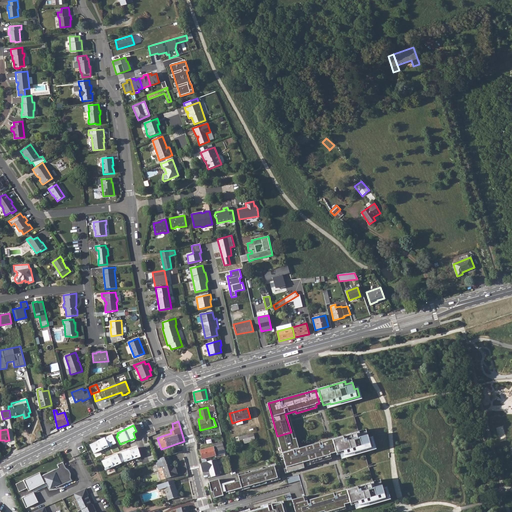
[(359,431),(332,439),(336,453),(337,455),(344,453),(344,455),(363,449),(371,447),(368,439),(366,432),(359,434),(359,431)]
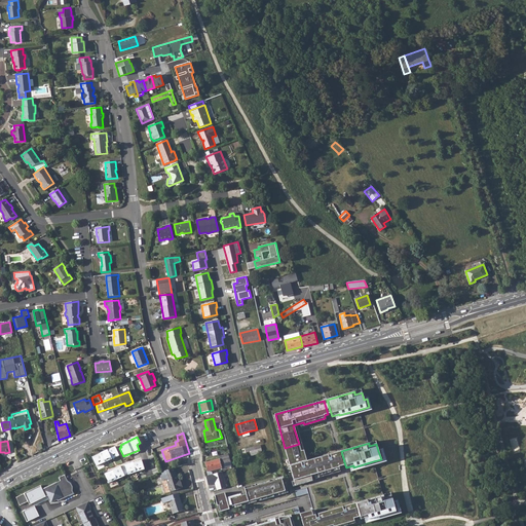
[(160,444),(152,445),(153,452),(161,451),(160,444)]
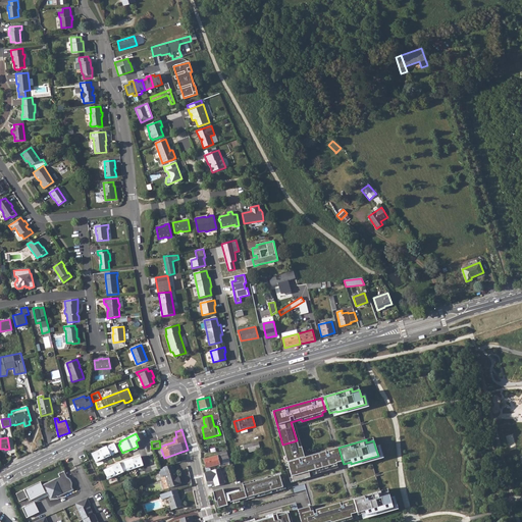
[(293,482),(305,479),(303,471),(304,470),(306,475),(309,474),(309,472),(312,471),(315,470),(316,472),(337,466),(336,463),(340,463),(335,449),(305,458),(302,447),(299,448),(297,440),(282,445),(293,482)]
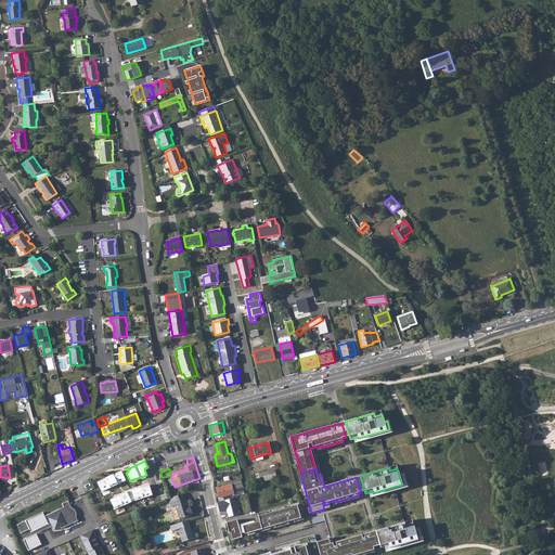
[(121,472),(113,475),(118,485),(126,481),(121,472)]
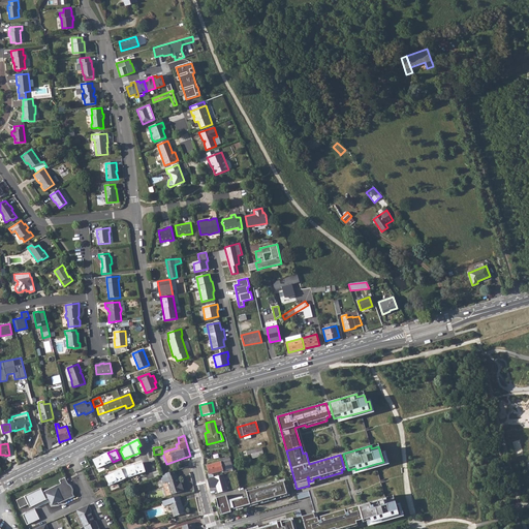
[(254,449),(243,453),(245,460),(257,457),(254,449)]
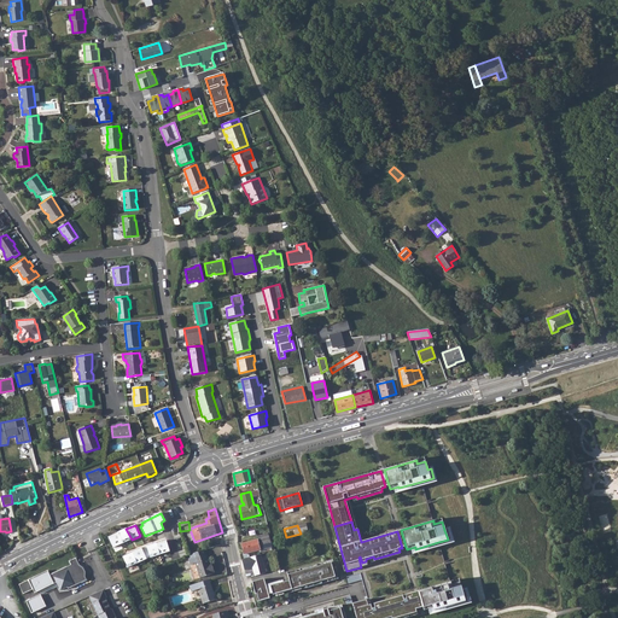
[(109,537),(114,548),(132,541),(132,540),(126,529),(109,537)]
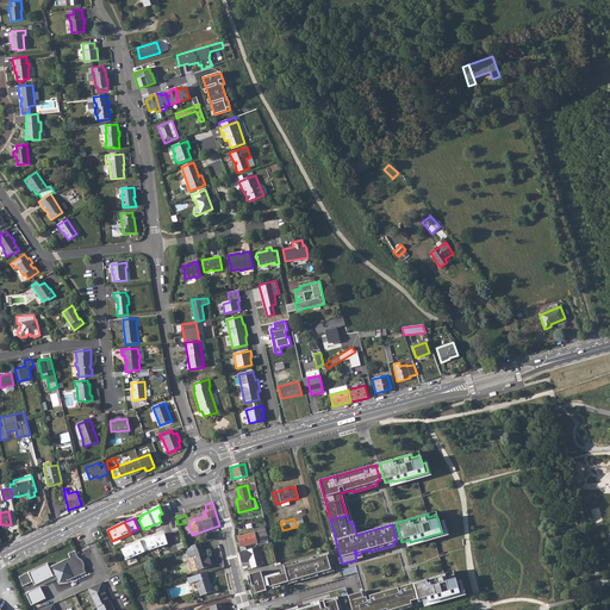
[(254,534),(238,537),(241,547),(268,540),(265,527),(254,530),(254,534)]
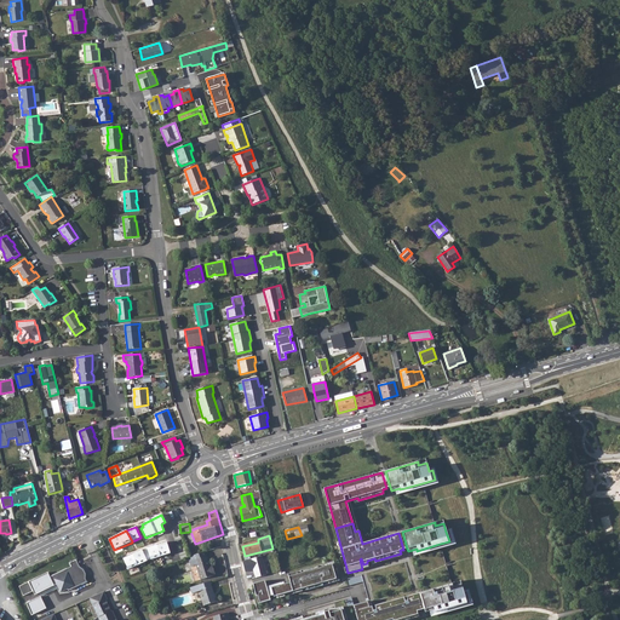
[(171,554),(167,543),(143,550),(148,561),(171,554)]
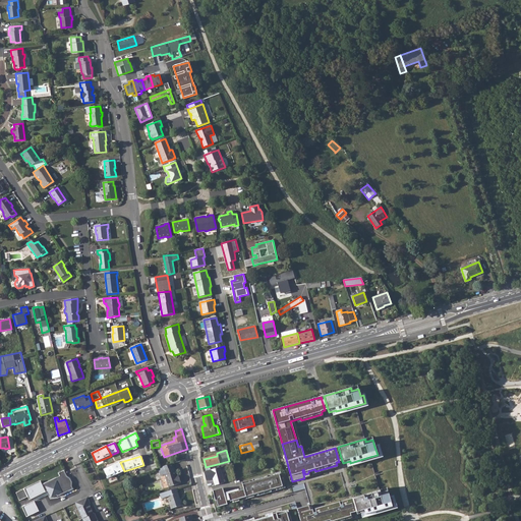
[(124,471),(120,462),(103,470),(108,479),(124,471)]
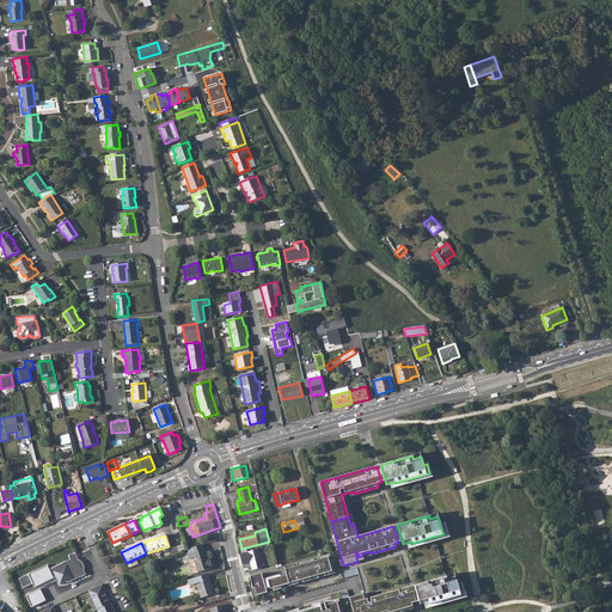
[(203,545),(187,550),(189,561),(195,558),(200,573),(214,568),(212,561),(209,562),(206,550),(204,550),(203,545)]
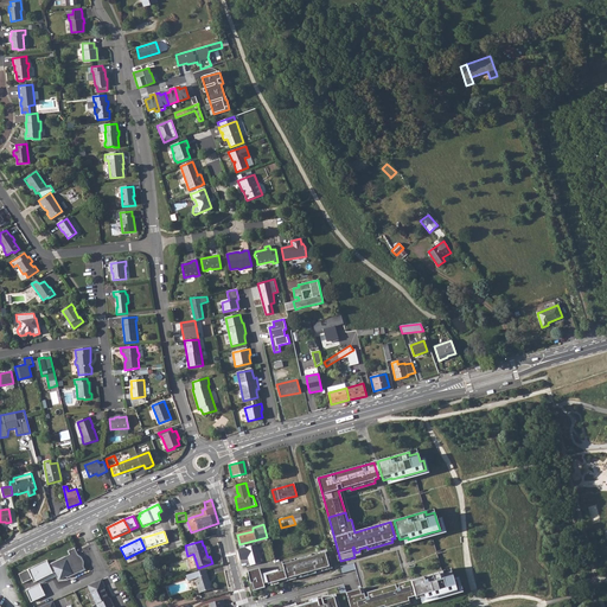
[(256,545),(237,550),(240,560),(248,558),(249,567),(262,563),(256,545)]
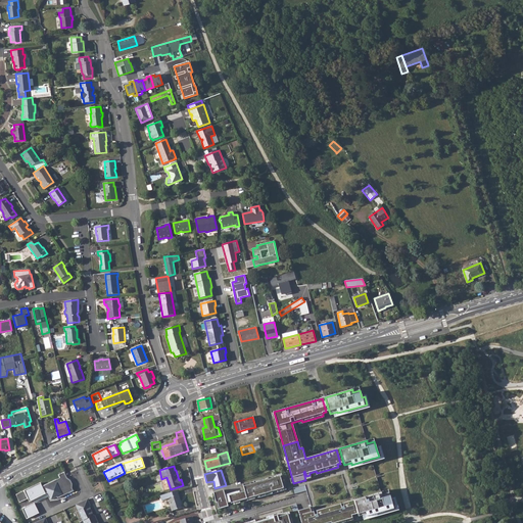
[(67,480),(64,472),(58,475),(60,478),(42,486),(41,483),(35,486),(35,487),(25,492),(28,498),(40,492),(39,489),(43,487),(46,493),(48,492),(51,500),(56,496),(57,498),(73,491),(70,486),(72,484),(69,480),(67,480)]
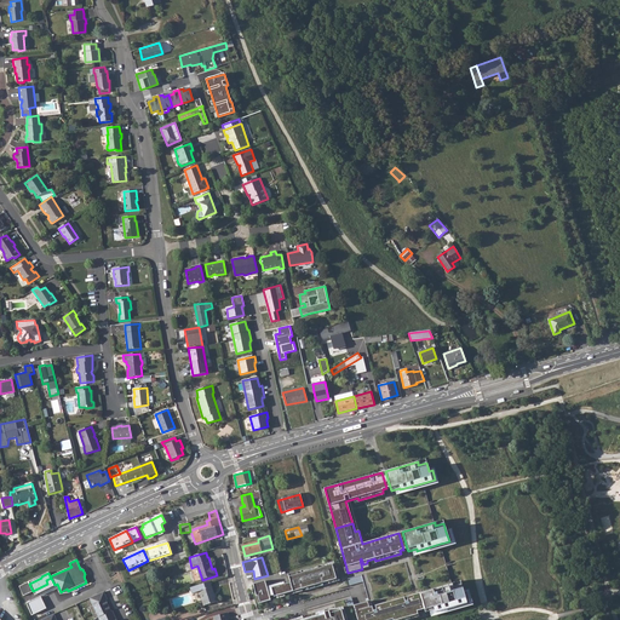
[(334,561),(288,574),(291,583),(294,593),(303,591),(302,589),(305,587),(306,590),(323,585),(322,583),(325,583),(326,585),(339,581),(334,561)]
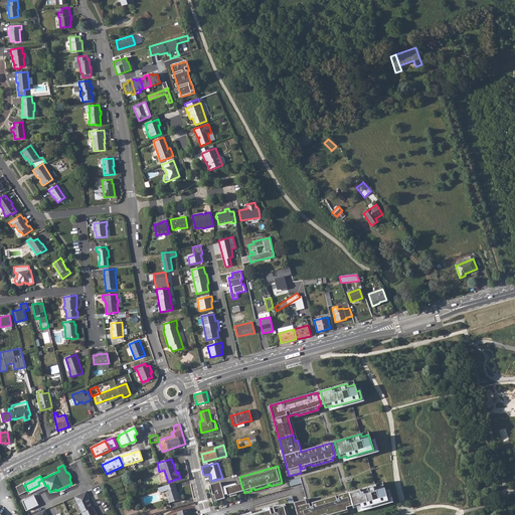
[(288,481),(289,487),(302,483),(301,478),(288,481)]
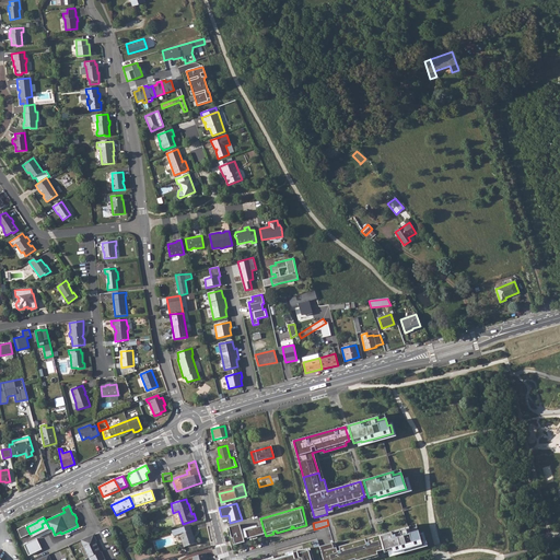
[(233,538),(235,545),(244,543),(243,539),(242,532),(241,531),(240,524),(229,527),(231,538),(233,538)]
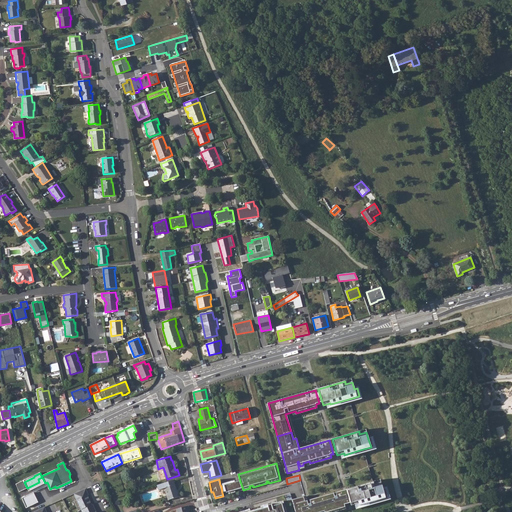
[(27,488),(24,482),(23,480),(15,484),(19,492),(27,488)]
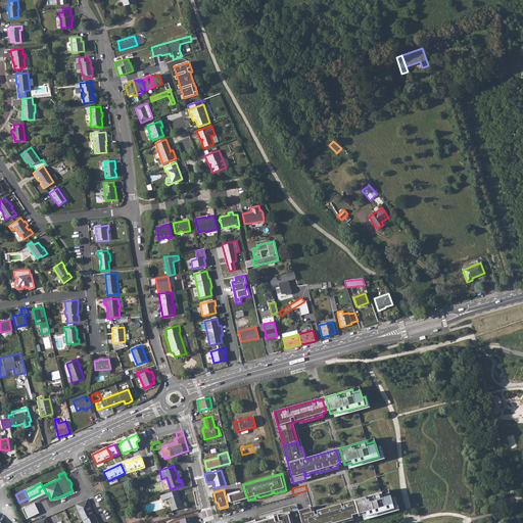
[(226,496),(227,504),(231,503),(229,495),(240,492),(239,490),(225,495),(226,496)]
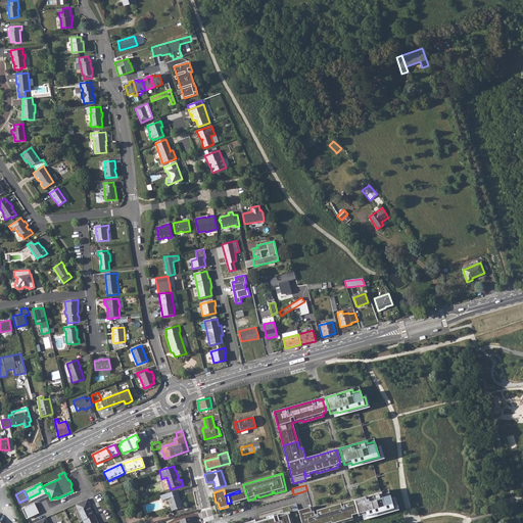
[(178,491),(161,495),(163,501),(169,500),(173,511),(183,508),(182,504),(181,504),(180,501),(181,501),(178,491)]
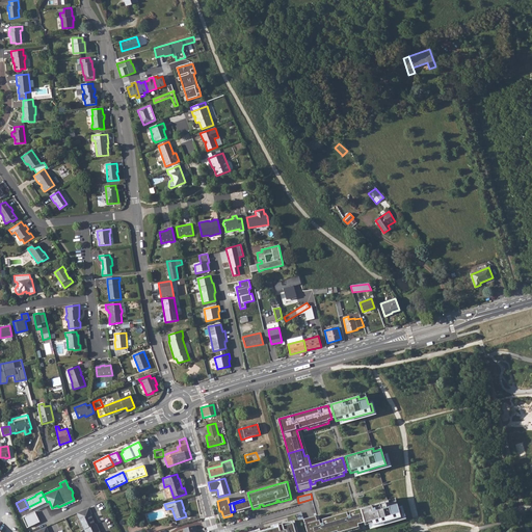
[(235,511),(236,514),(253,509),(249,500),(244,501),(233,504),(235,511)]
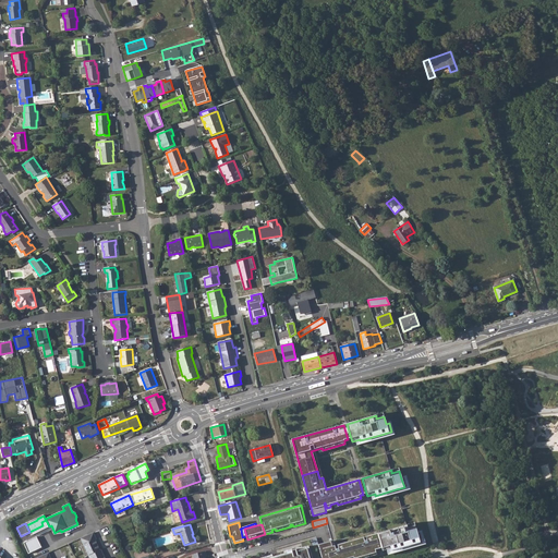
[(407,525),(378,533),(383,548),(383,552),(390,549),(391,550),(420,542),(417,534),(415,525),(408,528),(407,525)]
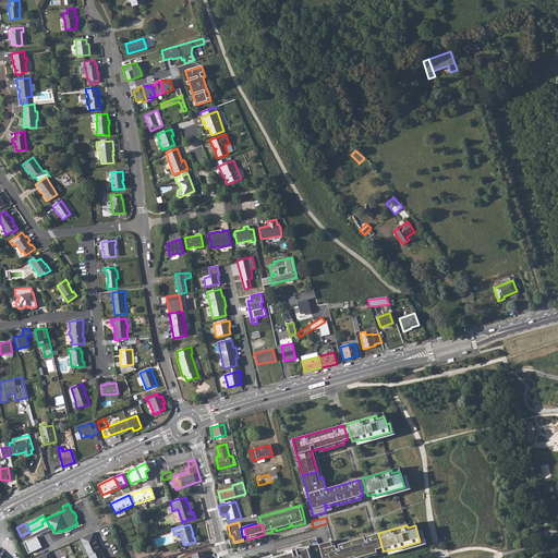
[(105,557),(102,553),(100,553),(94,537),(95,536),(93,533),(80,538),(83,545),(80,547),(85,557),(88,556),(88,557),(105,557)]
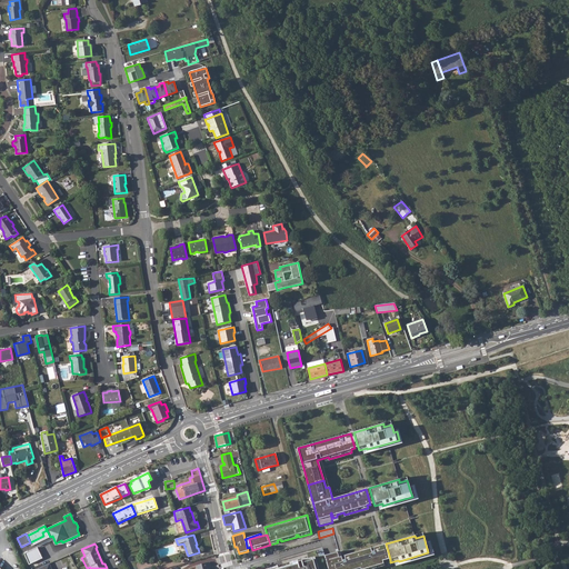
[(325,556),(328,568),(357,568),(360,568),(365,568),(383,563),(383,561),(386,560),(382,545),(345,556),(346,559),(342,560),(339,561),(336,552),(325,556)]
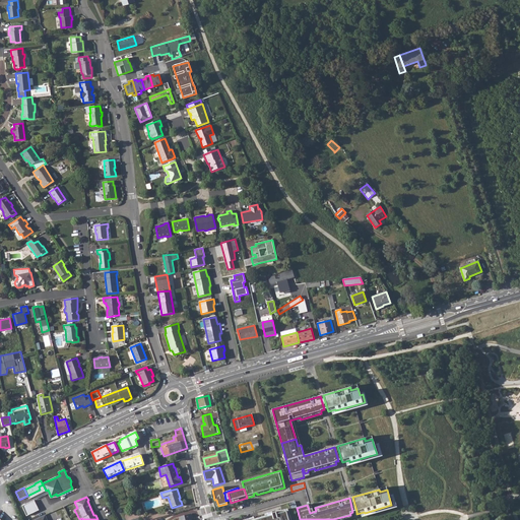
[(22,505),(27,516),(40,510),(35,500),(22,505)]
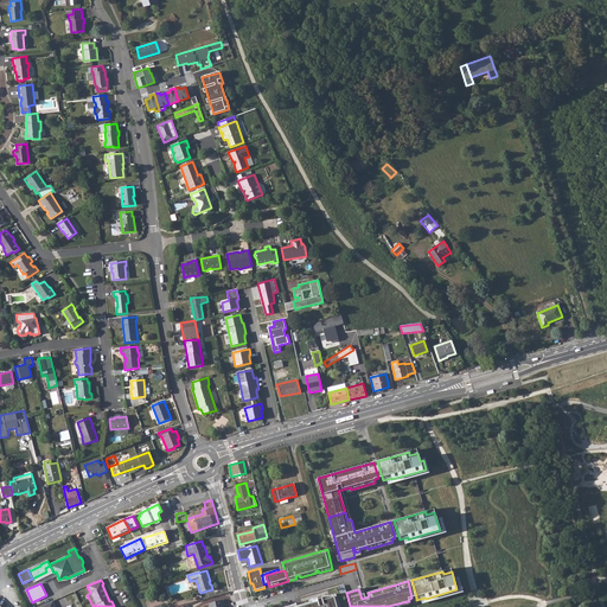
[(339,606),(336,594),(318,599),(318,601),(298,606),(294,606),(295,606),(289,606),(339,606)]
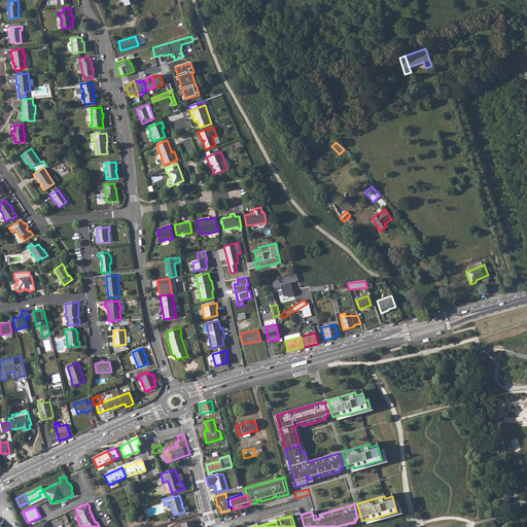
All buildings are outlined.
